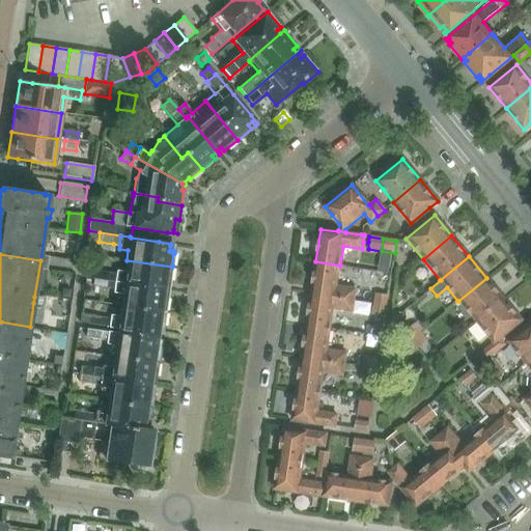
[(115,274),(114,282),(164,289),(164,288),(165,281),(168,282),(168,283),(170,283),(170,281),(169,281),(171,269),(172,269),(172,267),(127,260),(127,261),(126,272),(122,272),(122,271),(115,270),(115,274)]
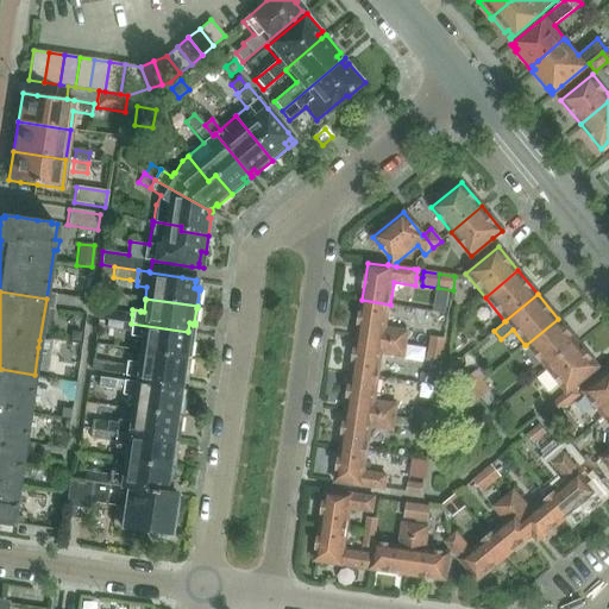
[(362,300),(357,337),(407,344),(409,330),(388,326),(390,305),(362,300)]
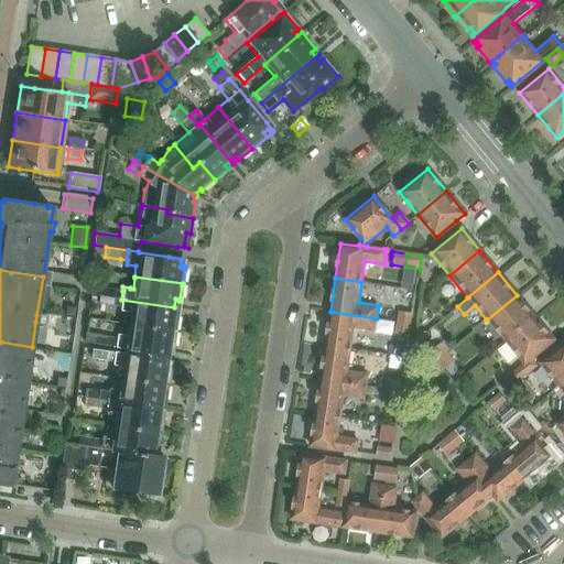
[(100,288),(98,296),(114,299),(115,290),(100,288)]
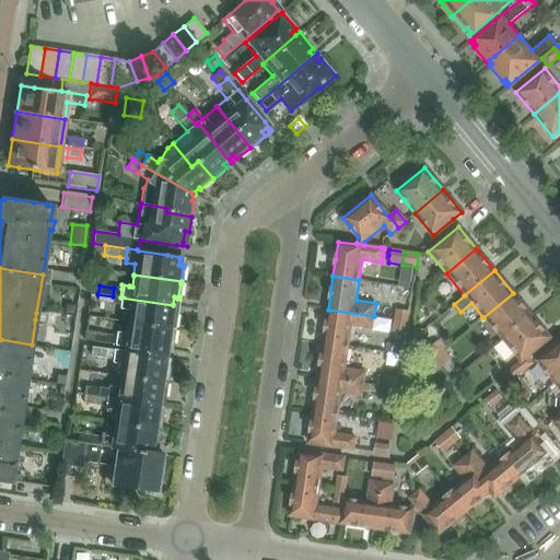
[(501,339),(532,315),(513,293),(483,317),(501,339)]
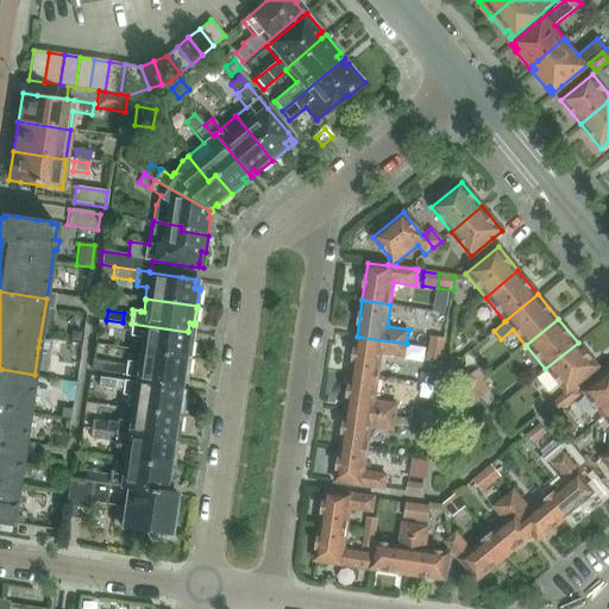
[(106,320),(105,328),(121,331),(123,322),(106,320)]
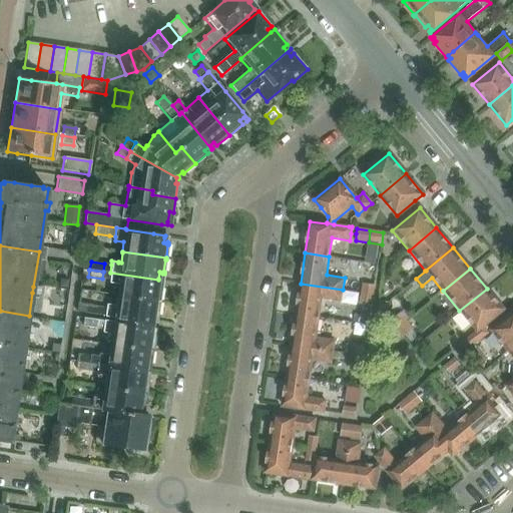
[(109,280),(108,283),(117,285),(115,296),(160,302),(160,301),(159,301),(161,289),(162,289),(162,286),(160,286),(160,287),(157,287),(158,280),(110,273),(109,280)]
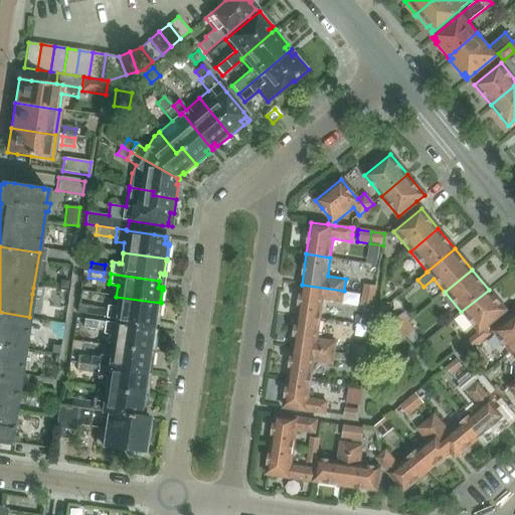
[(375,286),(363,284),(361,294),(374,296),(375,286)]
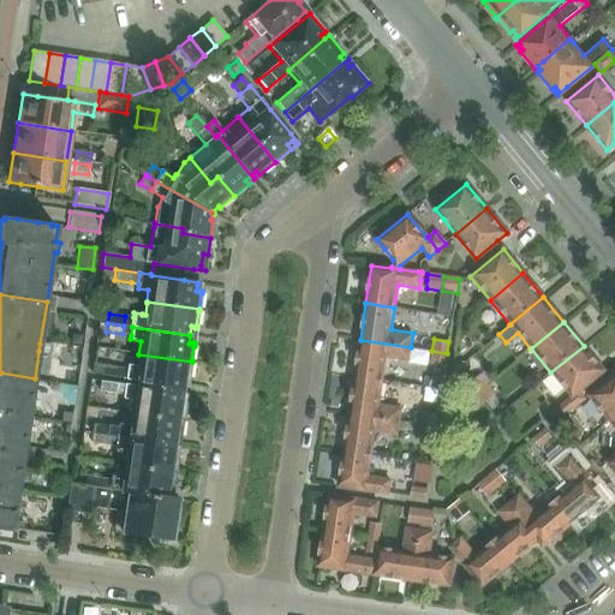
[(382,381),(386,358),(408,362),(411,347),(360,340),(354,377),(382,381)]
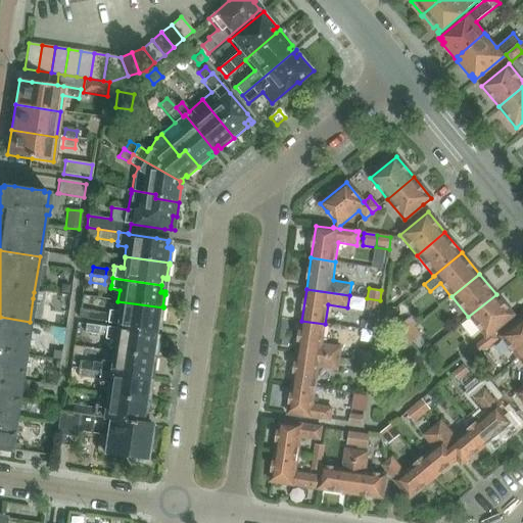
[(492,332),(506,322),(514,315),(496,294),(468,317),(484,336),(470,348),(476,357),(498,339),(492,332)]
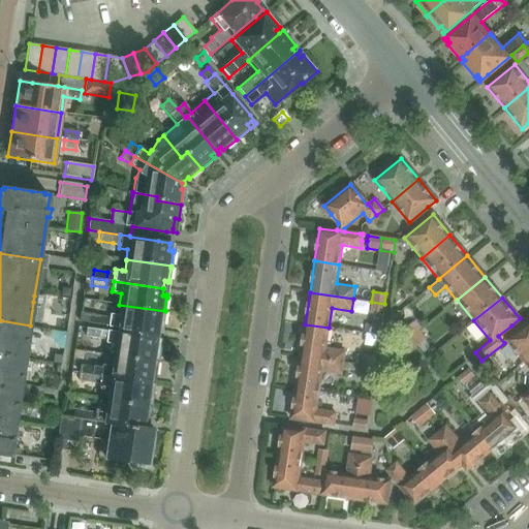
[(384,304),(371,302),(370,312),(383,314),(384,304)]
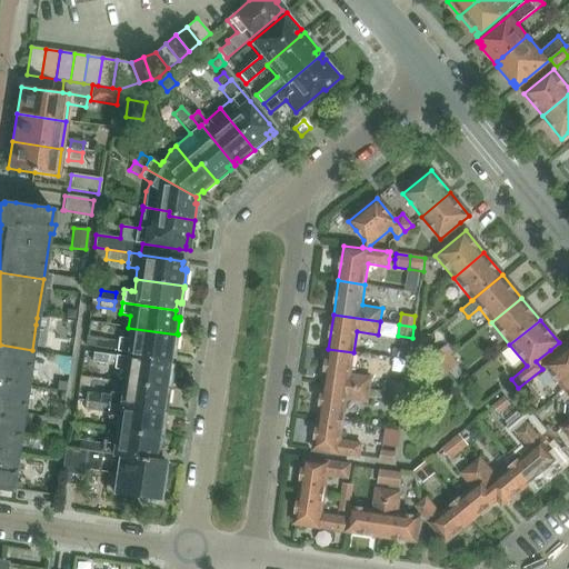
[(86,337),(85,346),(92,347),(125,351),(125,355),(168,361),(169,358),(170,350),(173,350),(173,352),(175,352),(176,349),(175,349),(177,336),(178,336),(178,335),(128,328),(127,339),(117,338),(116,341),(93,338),(86,337)]
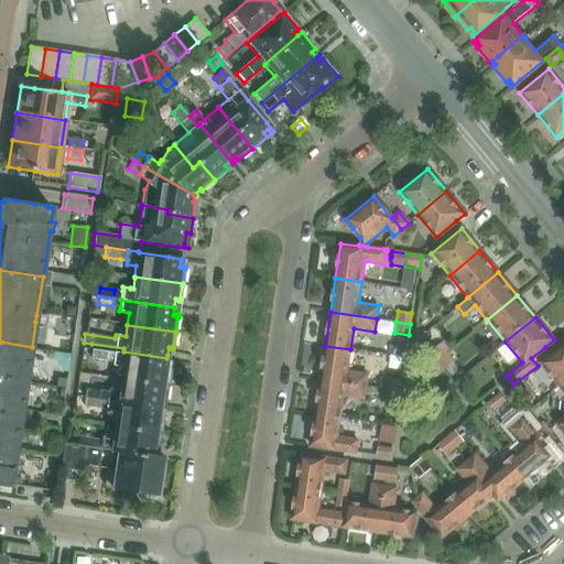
[(426,332),(425,332),(416,331),(414,345),(424,346),(426,332)]
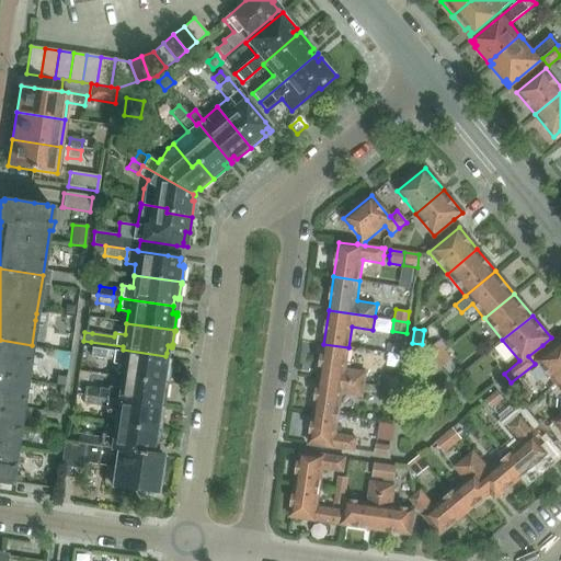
[(0,340),(0,412),(21,415),(32,345),(0,340)]
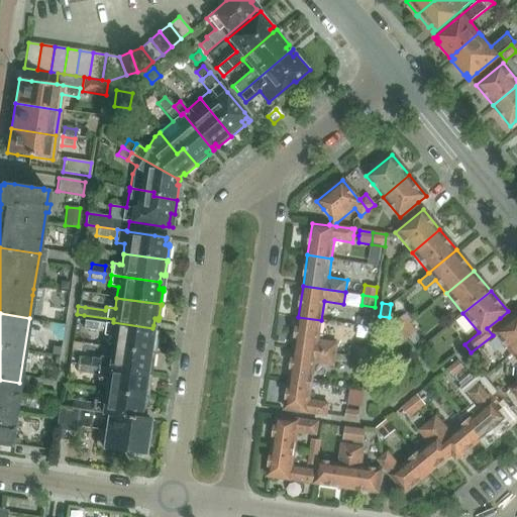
[(516,313),(494,333),(511,354),(516,348),(516,313)]
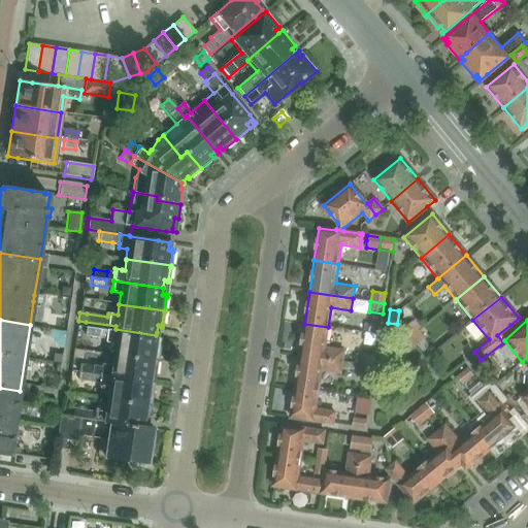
[(408,338),(419,330),(411,322),(401,330),(408,338)]
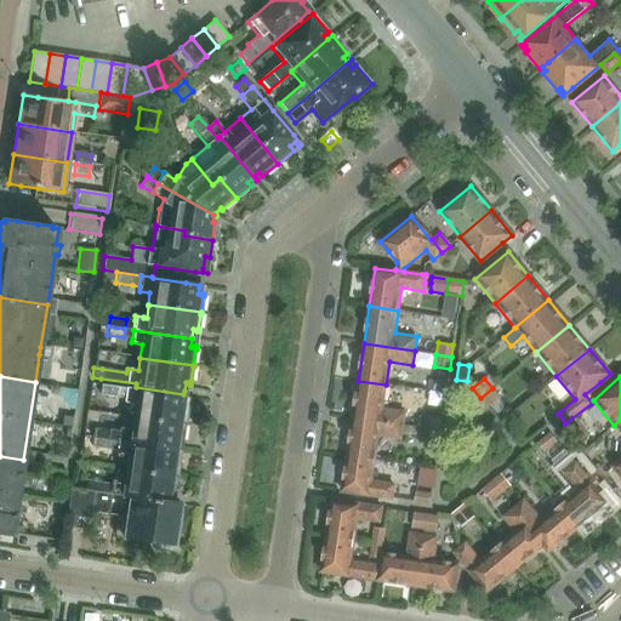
[(386,385),(358,381),(353,417),(404,426),(405,411),(383,408),(386,385)]
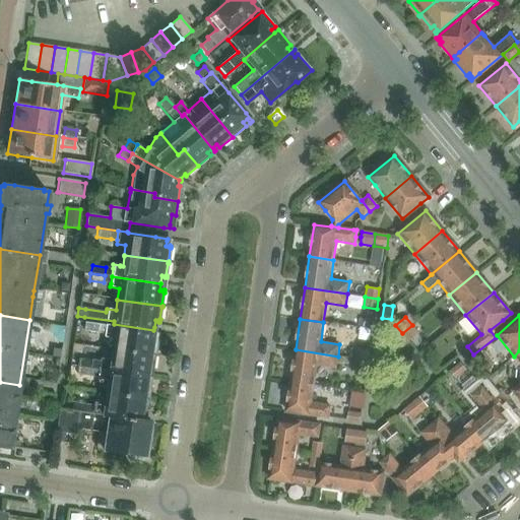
[(370,320),(360,319),(359,327),(368,329),(370,320)]
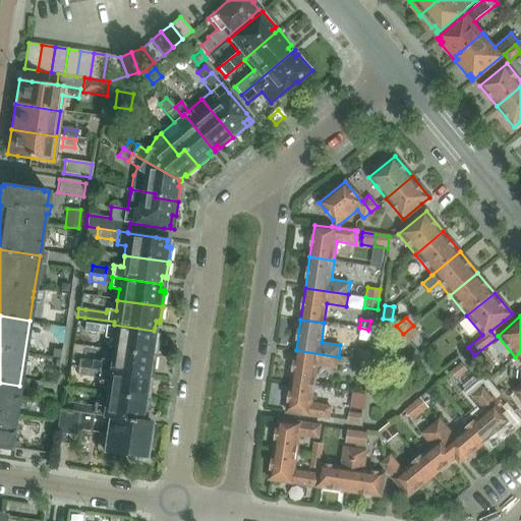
[(84,323),(82,331),(97,333),(98,325),(84,323)]
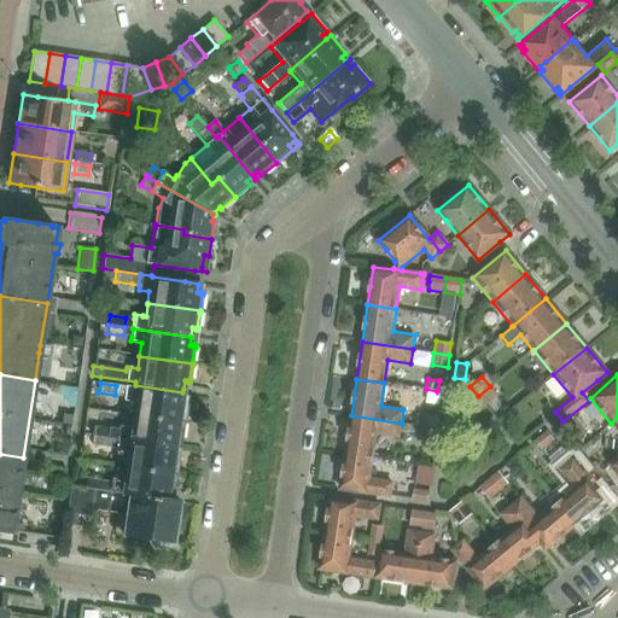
[(74,407),(76,389),(59,385),(58,391),(69,407),(74,407)]
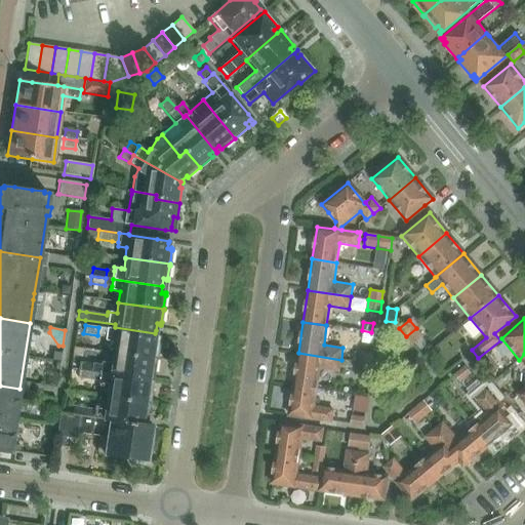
[(105,336),(104,340),(113,341),(111,352),(157,359),(157,358),(156,357),(158,346),(159,346),(159,342),(157,342),(157,344),(154,344),(155,335),(155,333),(115,327),(115,329),(106,328),(105,336)]
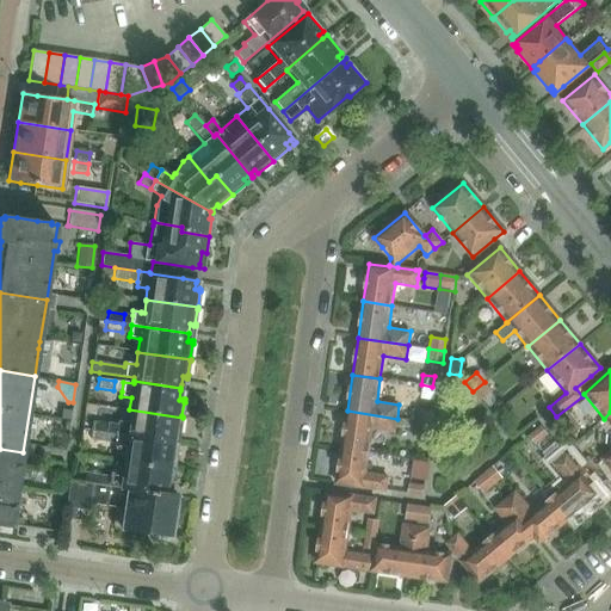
[(480,401),(492,390),(485,382),(473,392),(480,401)]
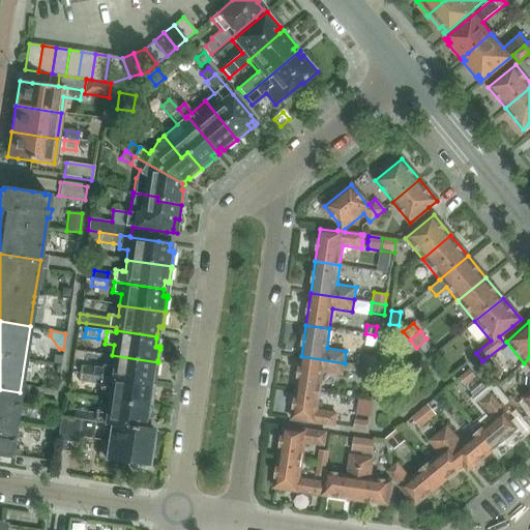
[(54,355),(53,363),(60,364),(62,357),(54,355)]
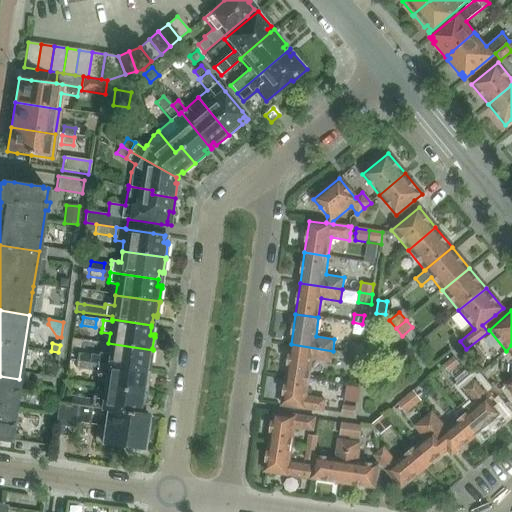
[(90,354),(89,364),(144,372),(145,365),(146,364),(149,364),(148,365),(150,366),(151,363),(150,363),(152,351),(153,350),(108,343),(107,354),(98,352),(97,355),(90,354)]
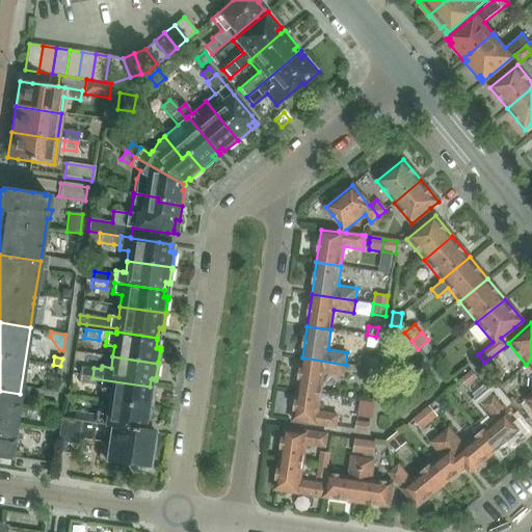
[(379,358),(366,356),(364,367),(377,369),(379,358)]
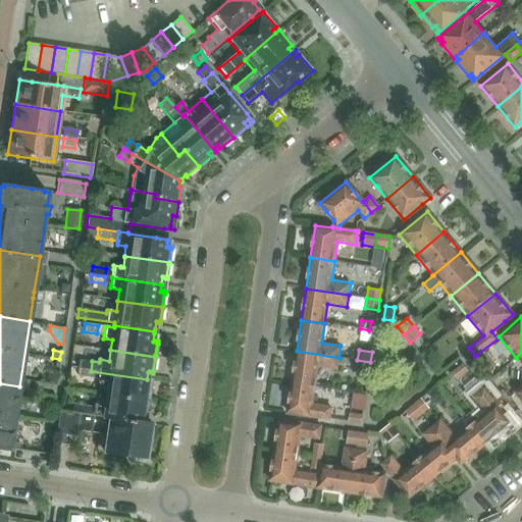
[(316,386),(318,367),(337,370),(340,358),(297,351),(292,382),(316,386)]
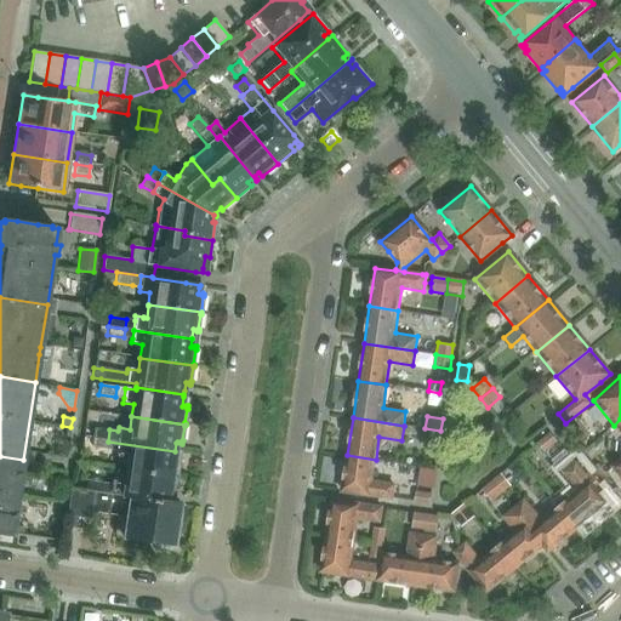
[(93,427),(92,439),(108,442),(109,429),(93,427)]
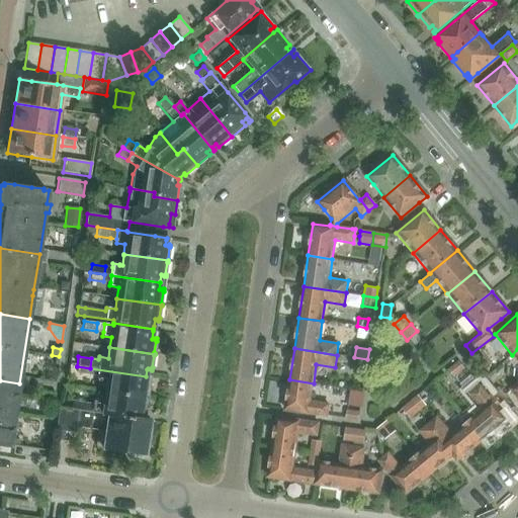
[(367,359),(354,357),(353,368),(366,370),(367,359)]
